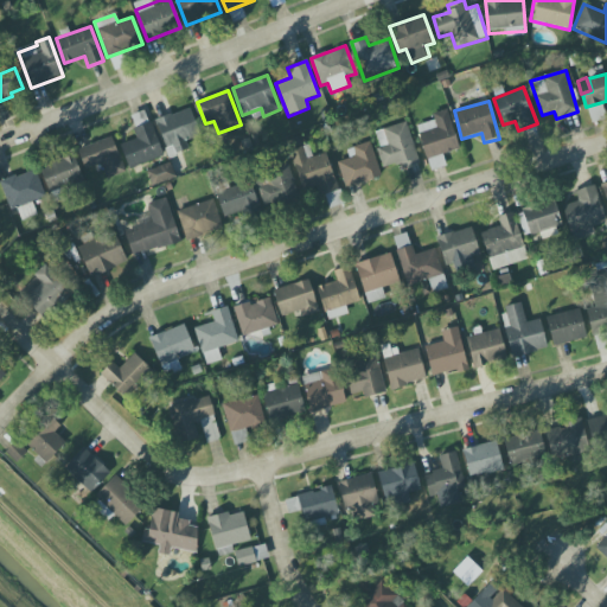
[(155,120),(168,158),(189,151),(185,141),(200,135),(190,108),(155,120)]
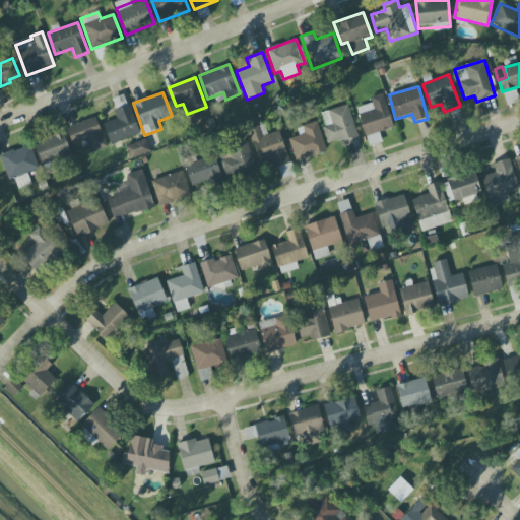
[(368,146),(382,142),(379,132),(393,128),(384,93),(371,98),(372,104),(358,108),(368,146)]
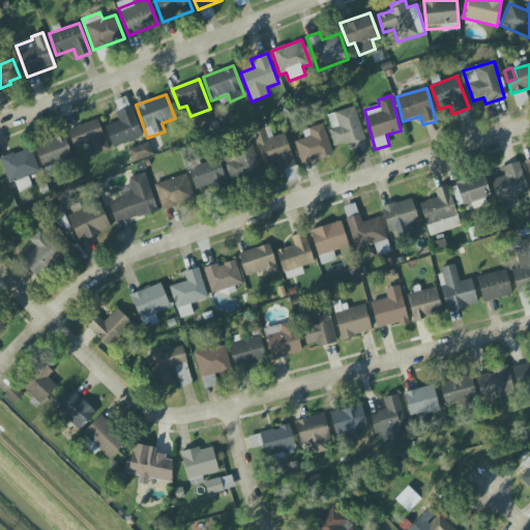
[(352,147),(366,143),(355,107),(326,116),(335,147),(350,142),(352,147)]
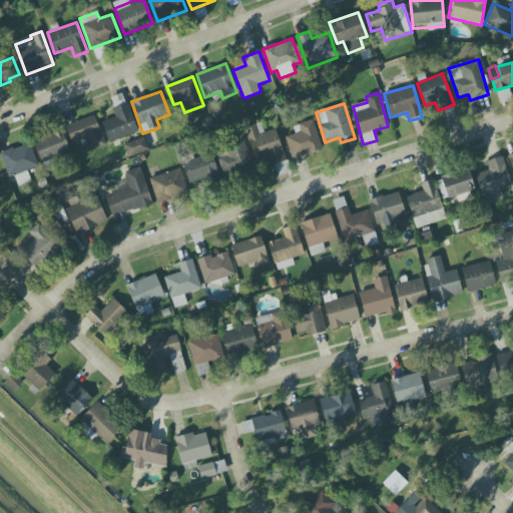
[(90,151),(105,145),(94,115),(65,126),(72,143),(85,138),(90,151)]
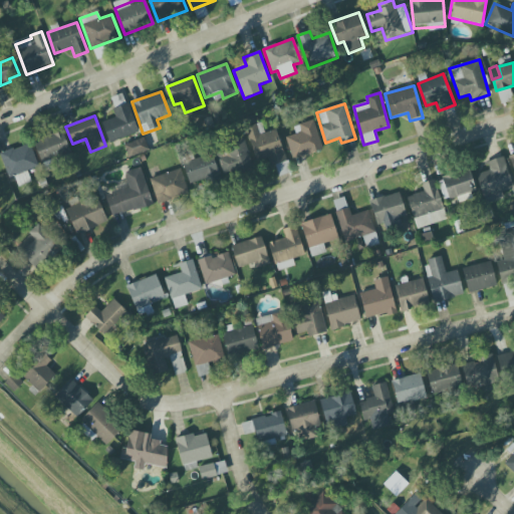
[(322,151),(313,120),(293,125),(296,135),(285,138),(292,160),(322,151)]
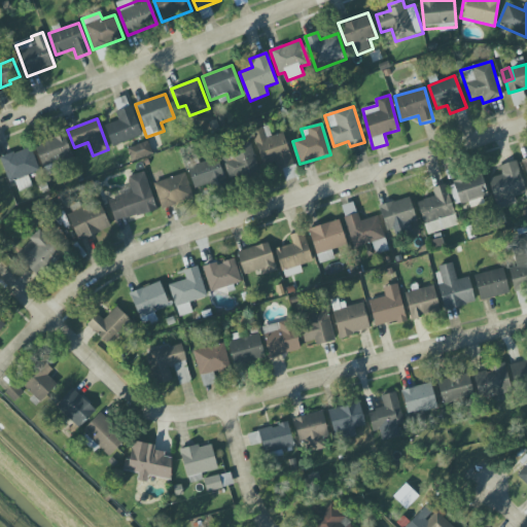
[(277,170),(292,165),(284,133),(271,137),(269,126),(252,131),(262,166),(275,163),(277,170)]
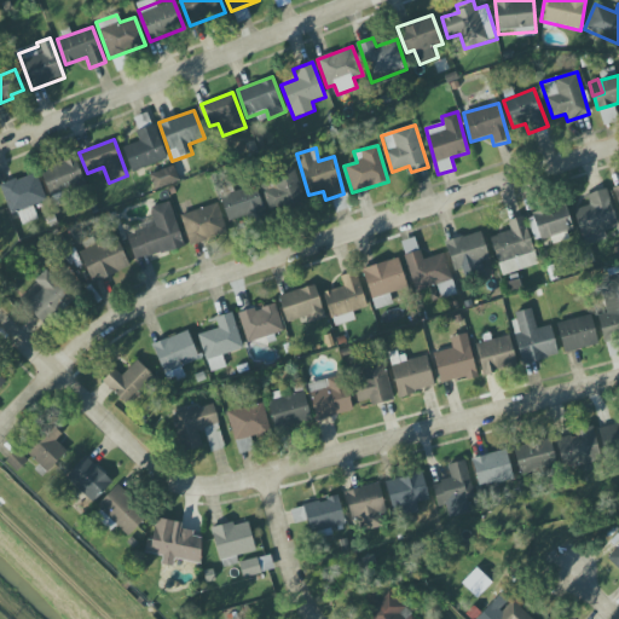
[(50,196),(84,185),(75,158),(41,169),(50,196)]
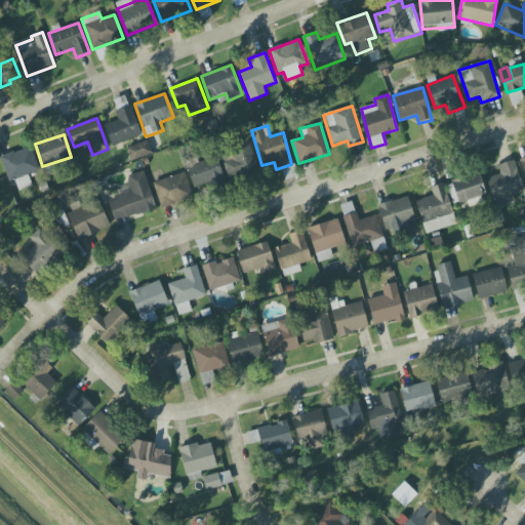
[(151,155),(148,142),(127,147),(130,160),(151,155)]
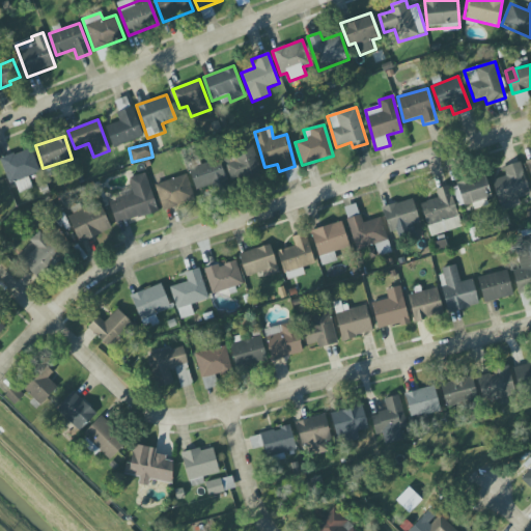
[(227,151),(232,178),(259,173),(254,145),(227,151)]
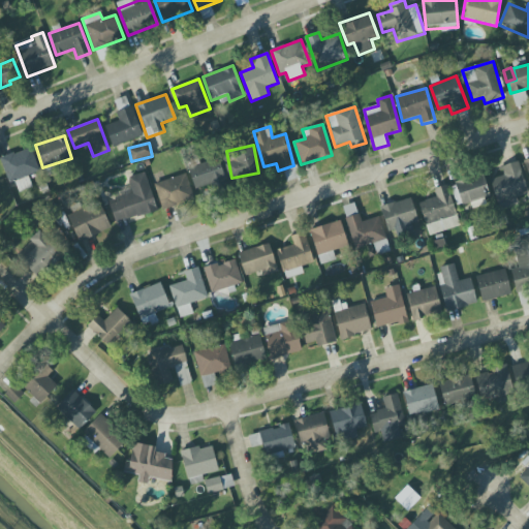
[(0,158),(0,159),(9,184),(39,172),(30,148),(0,158)]
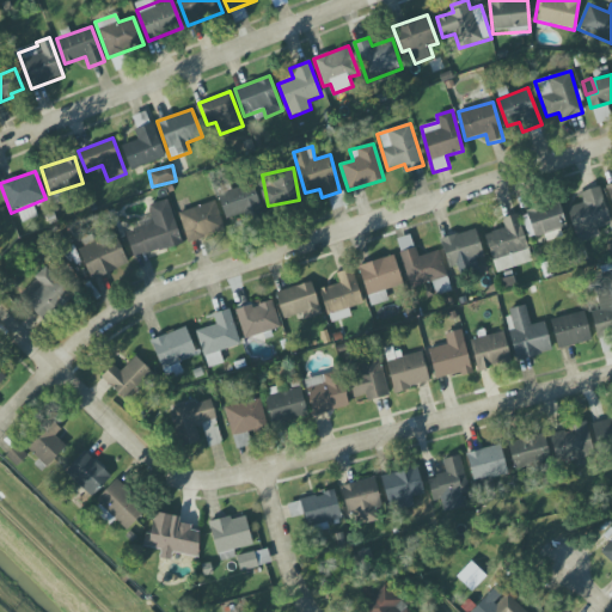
[(218,191),(224,220),(261,213),(255,184),(218,191)]
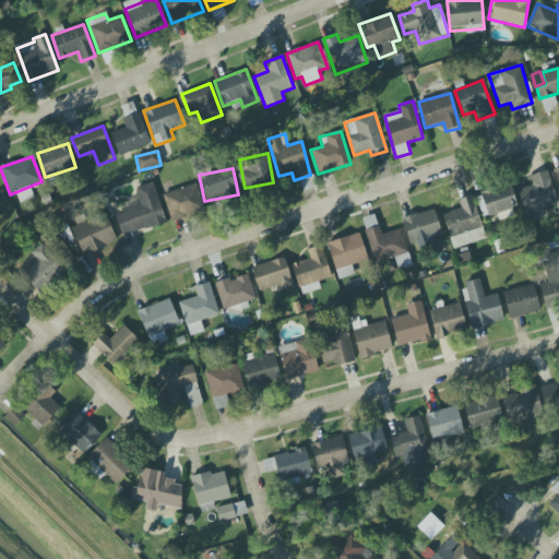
[(557,203),(548,170),(530,176),(532,186),(519,190),(528,222),(548,216),(545,206),(557,203)]
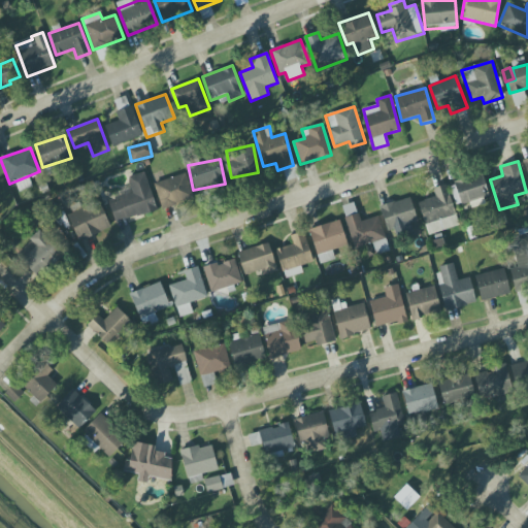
[(145,172),(127,177),(131,192),(108,198),(114,222),(156,211),(145,172)]
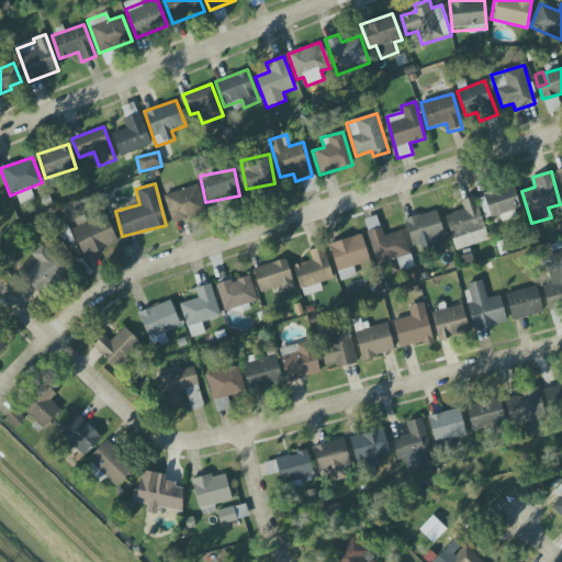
[(163,198),(173,224),(206,211),(195,184),(163,198)]
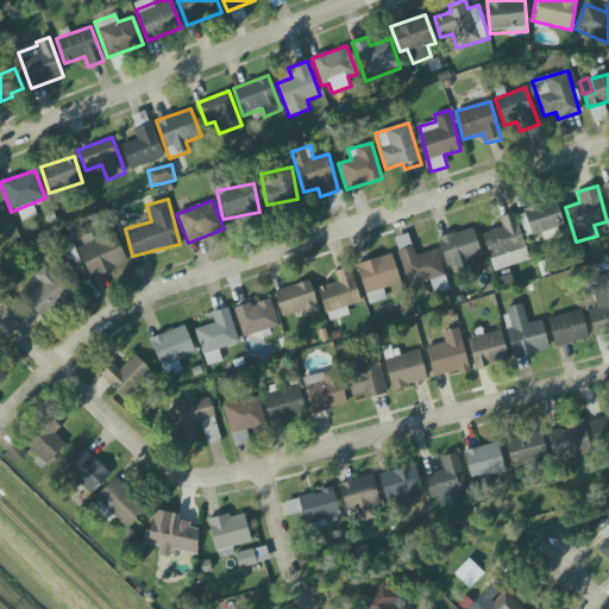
[(541,233),(542,238),(565,230),(556,203),(520,215),(527,238),(541,233)]
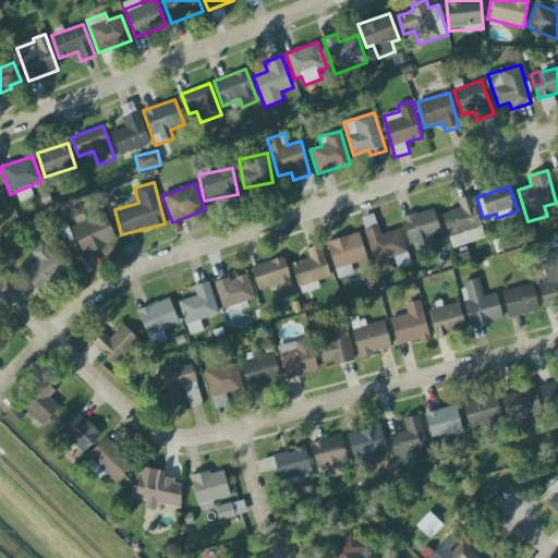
[(441,214),(452,249),(485,239),(472,195),(457,199),(460,208),(441,214)]
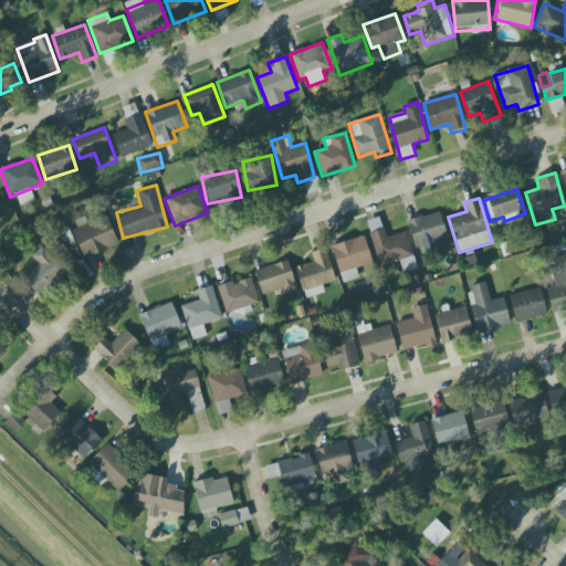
[(408,220),(413,247),(447,238),(441,212),(408,220)]
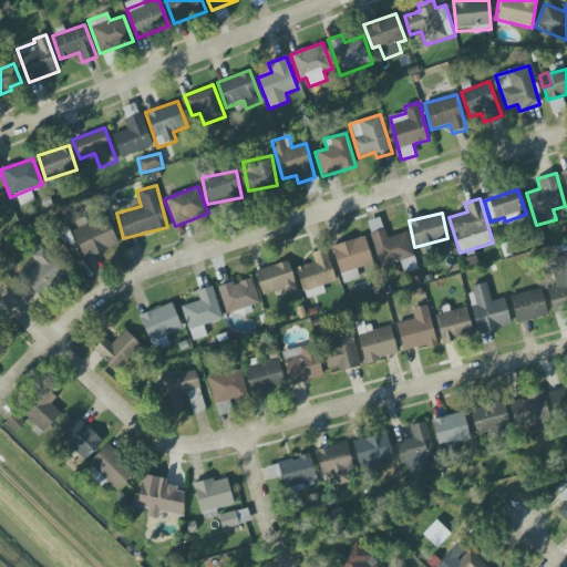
[(71,232),(86,260),(119,244),(103,215),(71,232)]
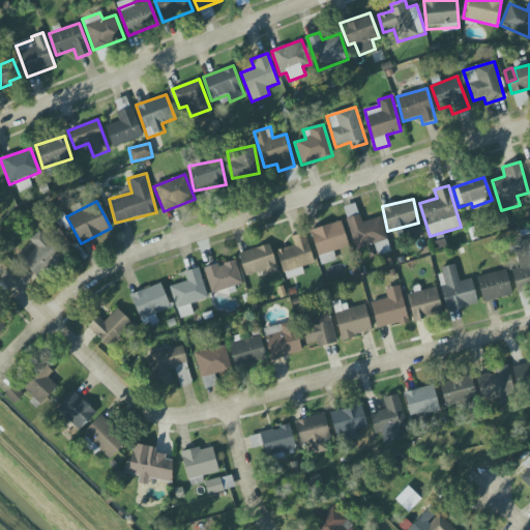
[(346,218),(356,249),(387,240),(380,216),(361,223),(359,214),(346,218)]
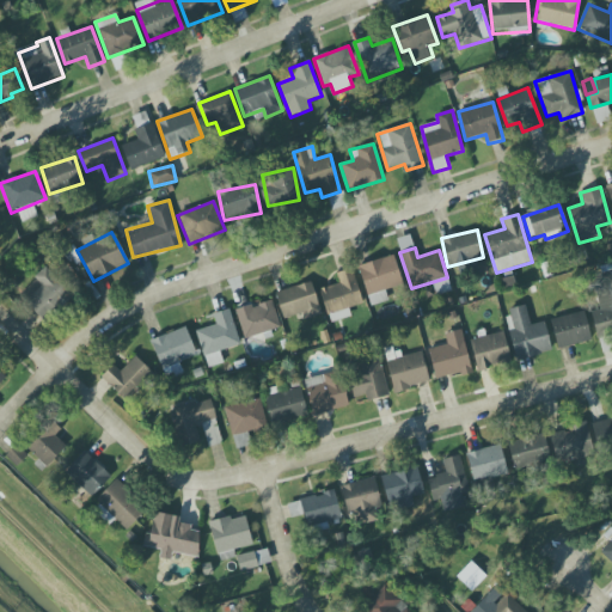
[(359,265),(371,306),(389,301),(385,291),(403,285),(393,255),(359,265)]
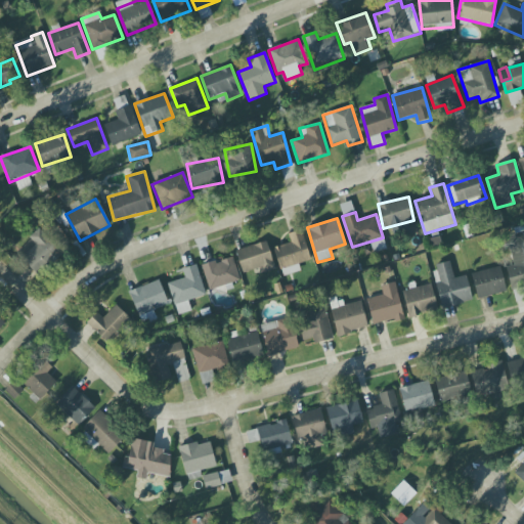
[(15,252),(38,275),(61,253),(40,229),(15,252)]
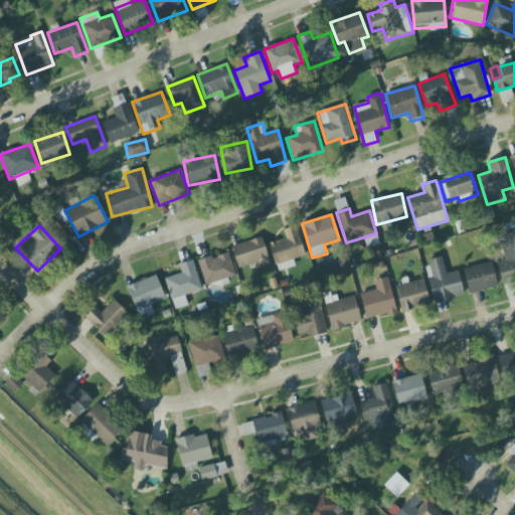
[(305,255),(296,226),(283,230),(286,238),(269,243),(278,272),(296,267),(294,260),(305,255)]
